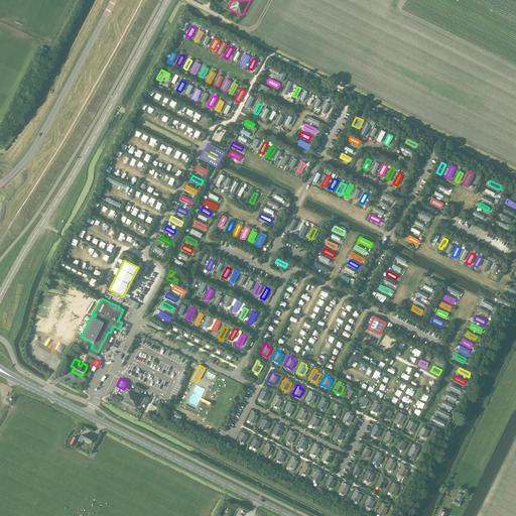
[(462,389),(452,384),(449,387),(460,392),(462,389)]
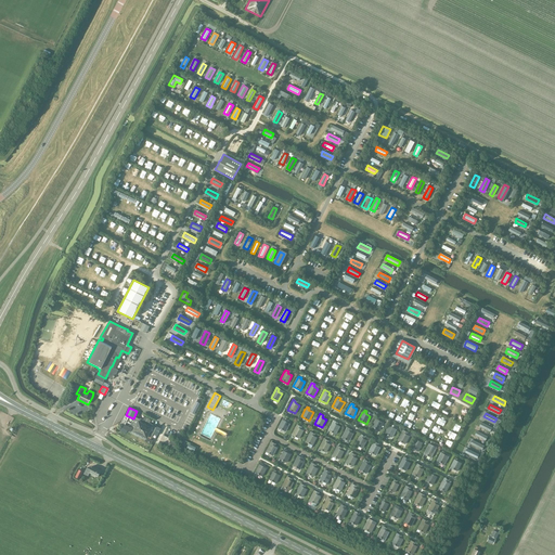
[(375,418),(372,427),(379,430),(384,423),(378,421),(379,418),(377,416),(376,418),(375,418)]
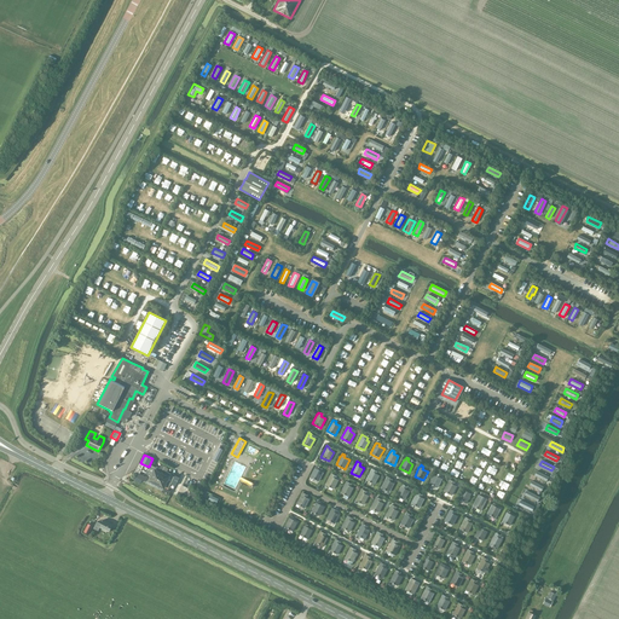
[(151,476),(149,481),(156,485),(165,467),(163,467),(162,467),(161,467),(160,469),(156,467),(156,468),(151,466),(148,473),(149,473),(148,475),(151,476)]
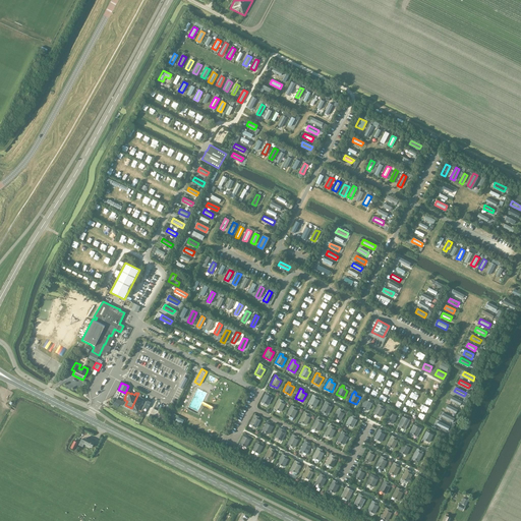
[(265,394),(261,402),(269,405),(272,398),(268,395),(269,394),(267,392),(265,394)]
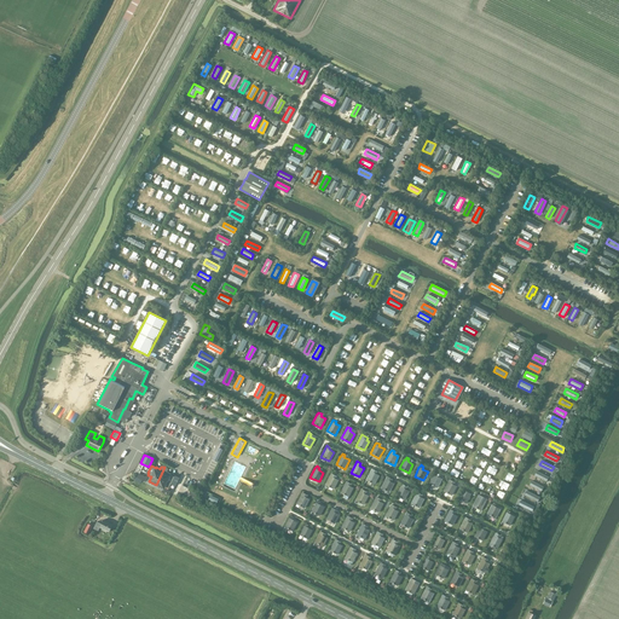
[(166,468),(165,467),(156,485),(163,489),(166,484),(168,485),(169,484),(171,484),(174,476),(169,475),(171,474),(167,472),(167,469),(166,468)]
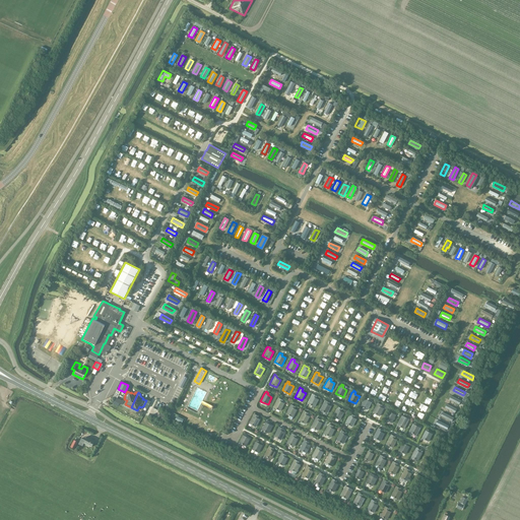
[(311,396),(307,403),(315,407),(319,399),(314,397),(315,395),(313,394),(312,396),(311,396)]
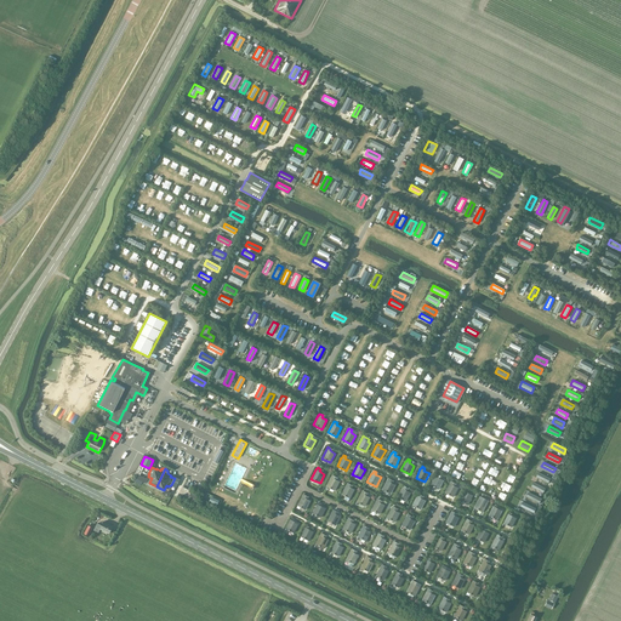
[(548,483),(550,478),(537,472),(535,477),(548,483)]
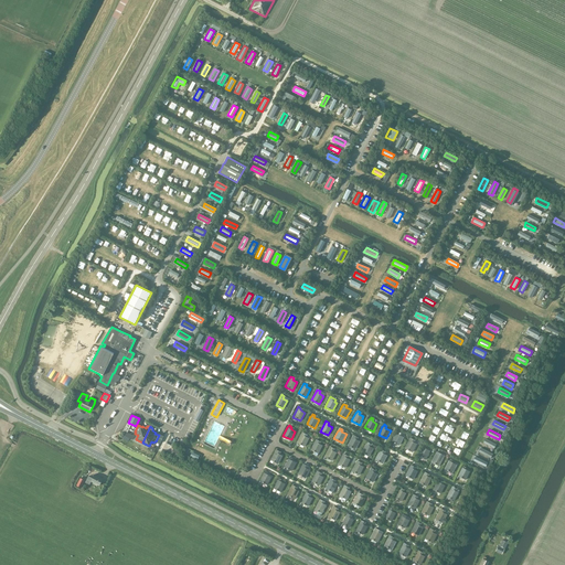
[(395,433),(392,441),(400,446),(404,437),(398,435),(400,433),(397,432),(396,434),(395,433)]
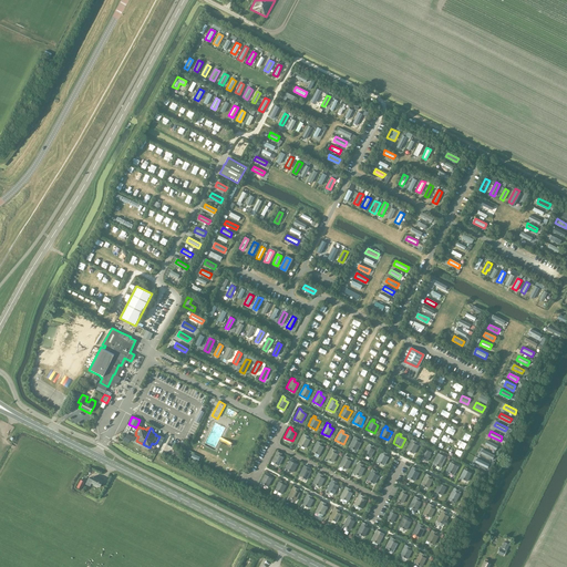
[(302,435),(298,444),(306,449),(310,440),(305,437),(306,435),(303,434),(302,436),(302,435)]
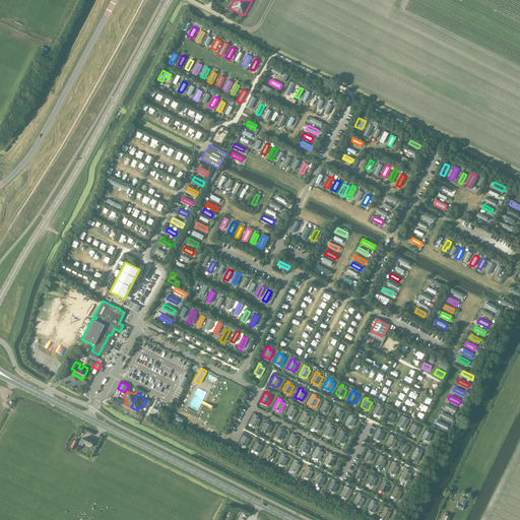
[(324,402),(320,410),(327,413),(331,406),(326,403),(327,402),(325,400),(324,402)]
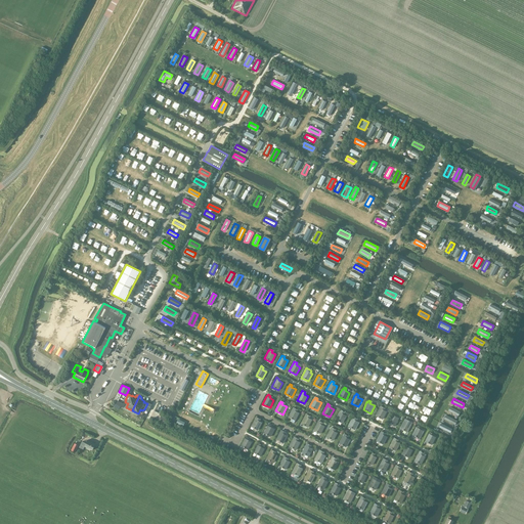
[(379,408),(375,416),(383,420),(387,411),(382,409),(383,407),(381,406),(380,408),(379,408)]
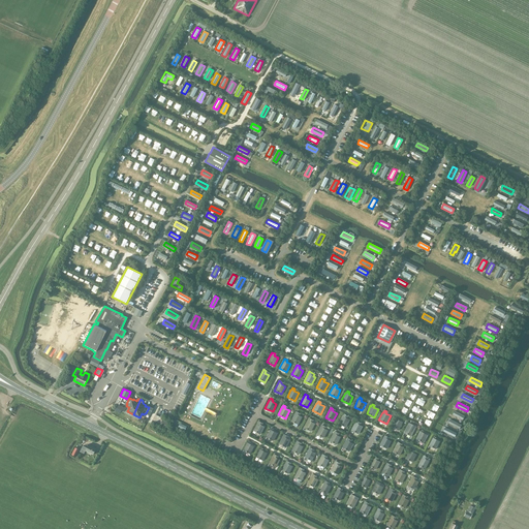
[(465,415),(454,410),(452,414),(462,419),(465,415)]
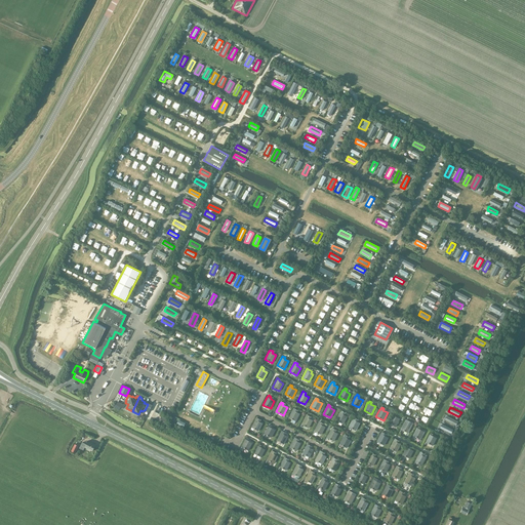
[(292,410),(288,418),(295,421),(300,414),(295,411),(296,410),(293,408),(292,410)]
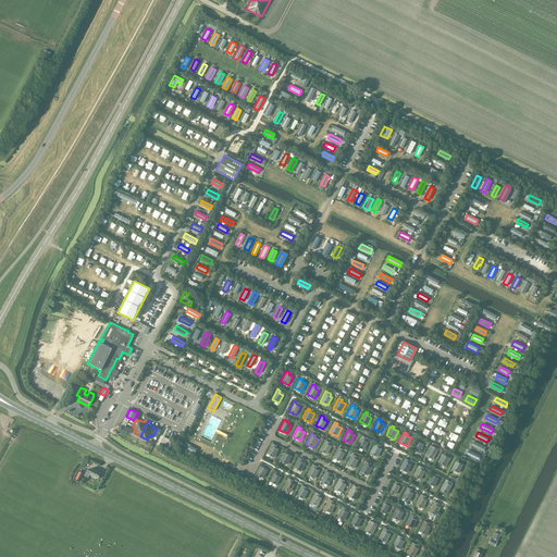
[(356,446),(360,448),(363,450),(368,442),(363,440),(364,437),(361,436),(360,438),(360,437),(356,446)]
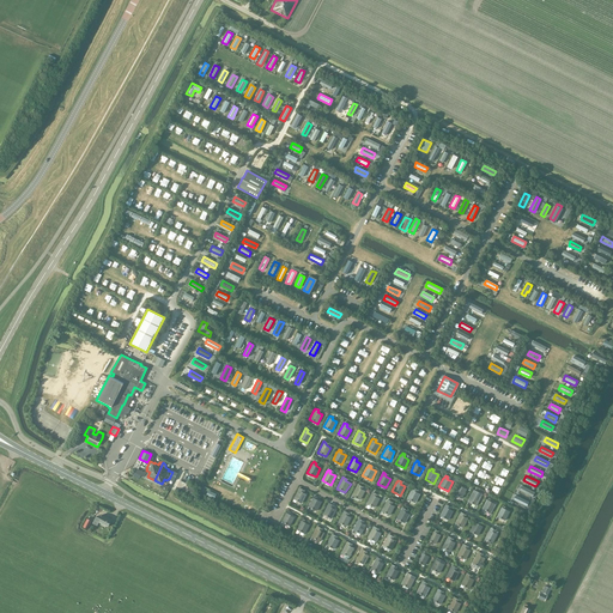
[(459,485),(454,493),(454,495),(462,498),(467,490),(461,486),(462,484),(460,483),(459,485)]
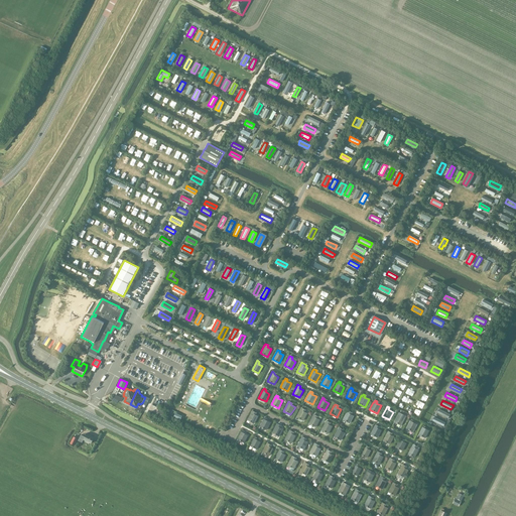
[(300,409),(297,415),(296,417),(303,421),(307,413),(302,411),(303,409),(301,408),(300,410),(300,409)]
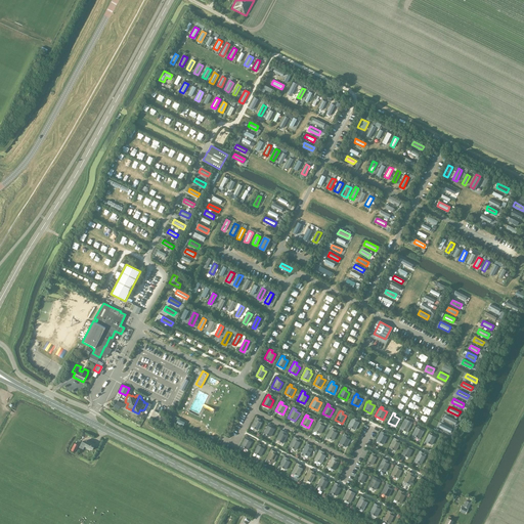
[(455,421),(445,416),(443,419),(454,424),(455,421)]
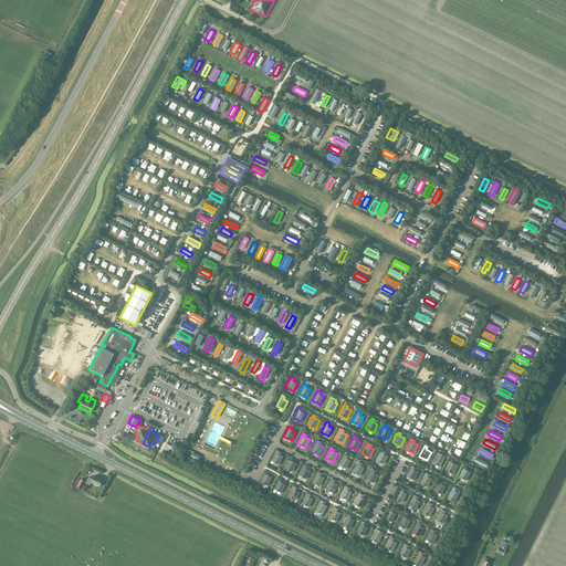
[(380,452),(376,461),(384,464),(388,457),(383,453),(384,451),(381,450),(380,452)]
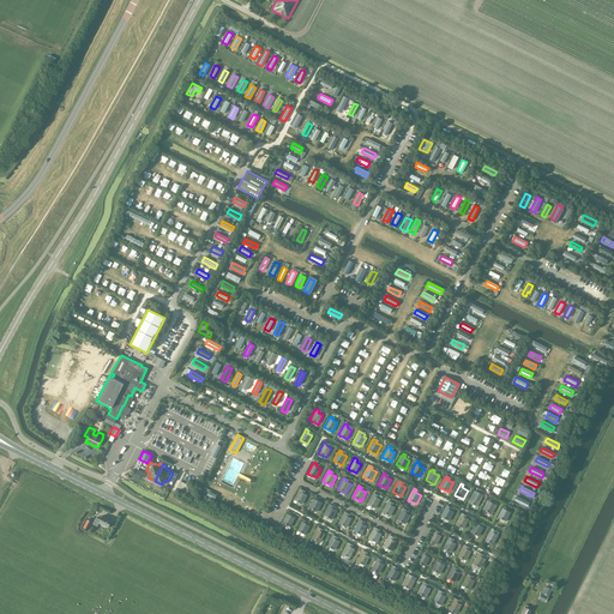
[(299,491),(294,500),(302,505),(307,495),(302,493),(302,491),(300,489),(299,491)]
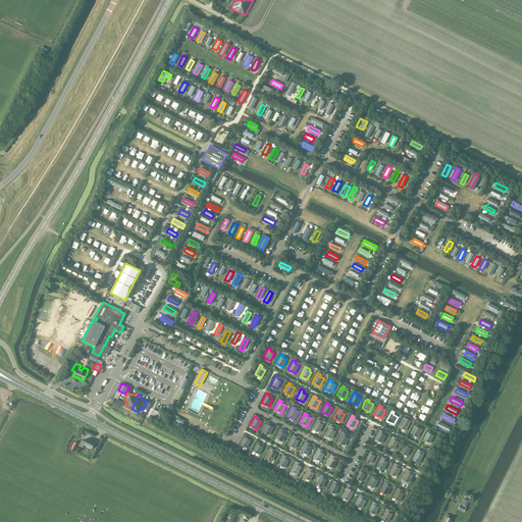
[(403,419),(399,427),(406,430),(410,423),(405,421),(406,419),(404,417),(403,419)]
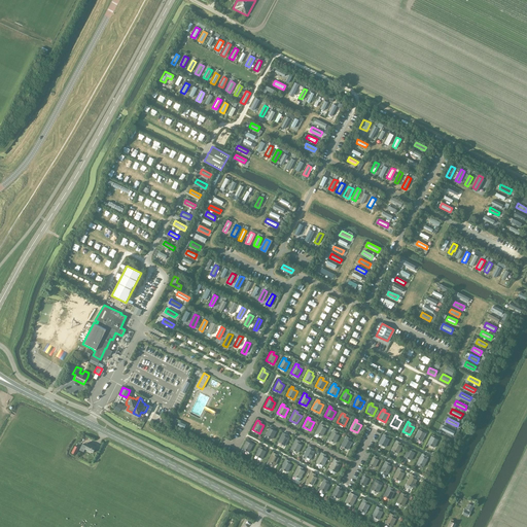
[(319,425),(315,432),(322,436),(326,429),(322,426),(323,424),(320,423),(319,425)]
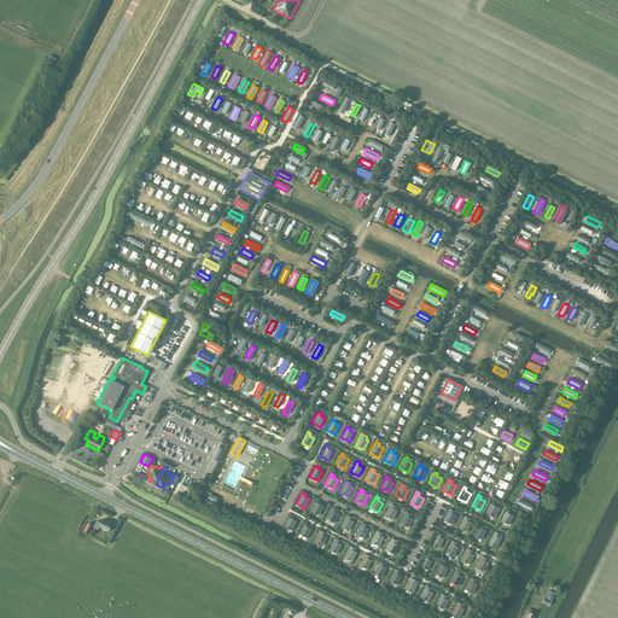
[(534,506),(519,499),(517,503),(531,511),(534,506)]
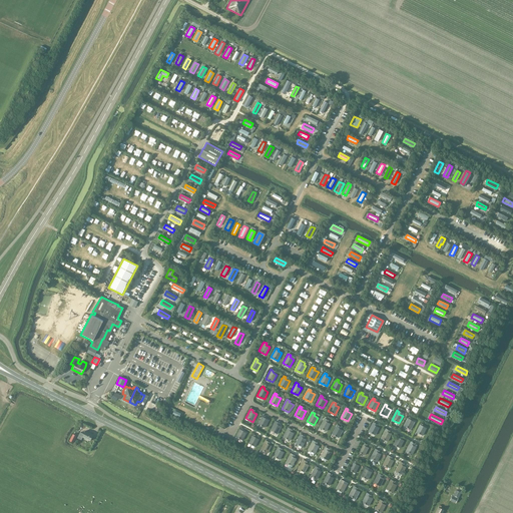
[(262,417),(258,424),(265,428),(269,420),(265,418),(266,416),(263,415),(262,417)]
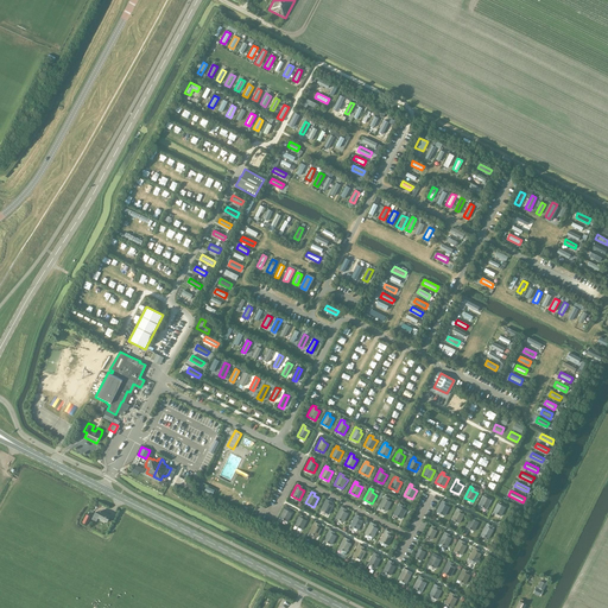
[(483,495),(479,505),(487,510),(492,500),(486,498),(487,495),(485,494),(483,496),(483,495)]
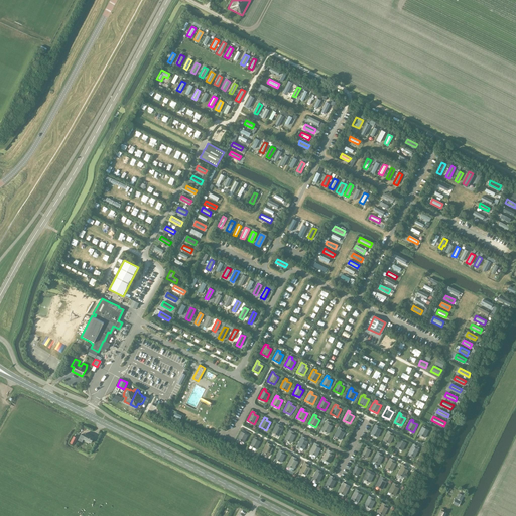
[(326,422),(321,430),(329,434),(333,426),(328,424),(329,422),(327,421),(326,422)]
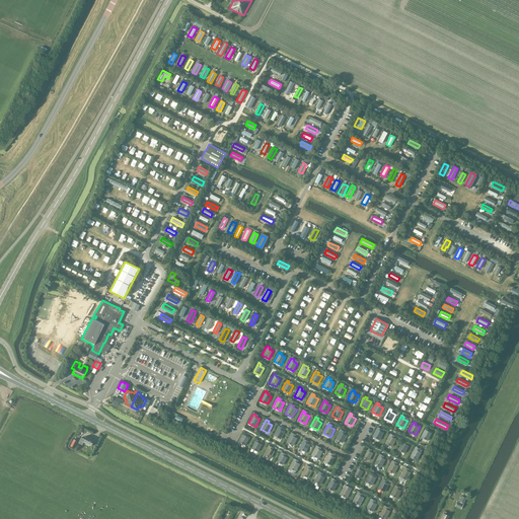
[(278,428),(274,436),(281,440),(285,432),(280,429),(281,428),(279,427),(278,428)]
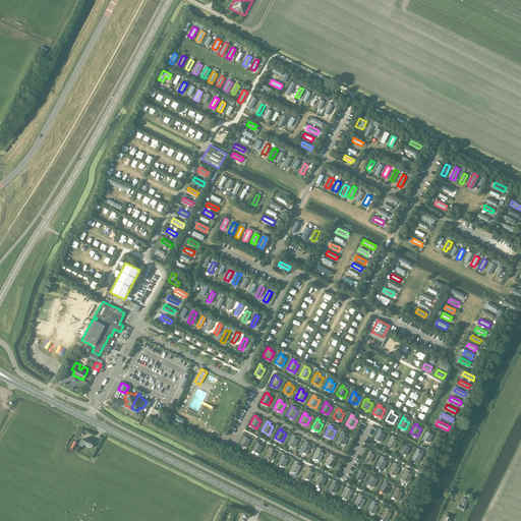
[(378,430),(373,439),(381,442),(385,435),(381,432),(382,430),(379,428),(378,430)]
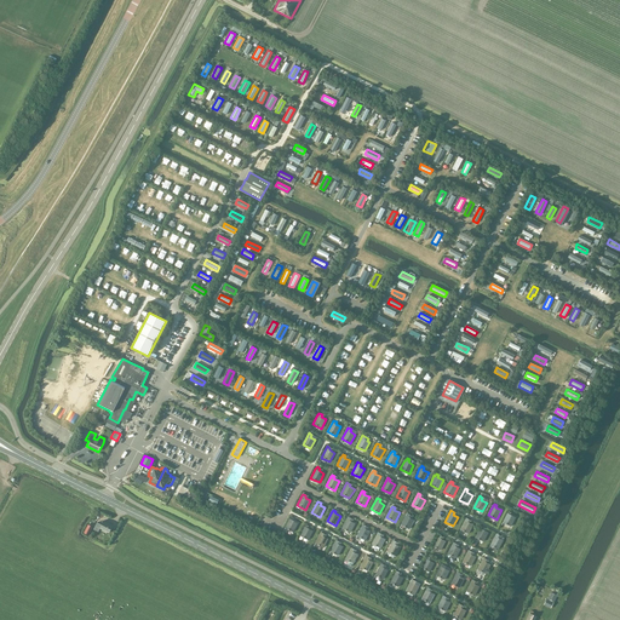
[(507,514),(503,522),(511,527),(516,517),(510,515),(511,512),(509,511),(507,514)]
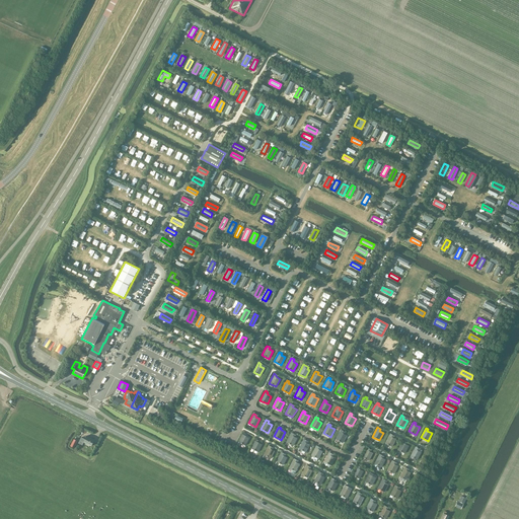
[(340,432),(336,439),(343,443),(347,436),(343,433),(343,431),(341,430),(340,432)]
